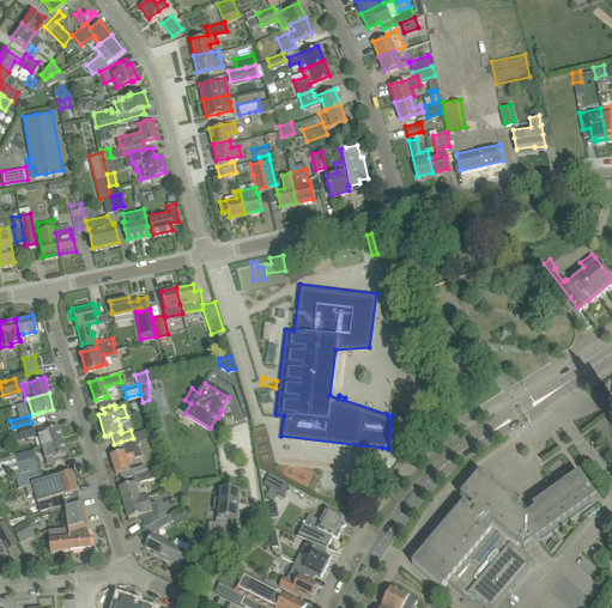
[(41,444),(61,438),(58,424),(53,425),(52,421),(44,424),(36,426),(41,444)]
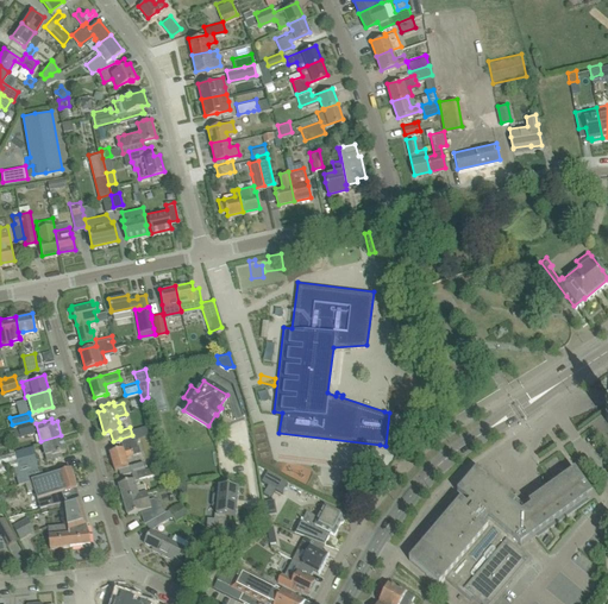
[(20,434),(35,431),(31,420),(12,425),(13,431),(19,429),(20,434)]
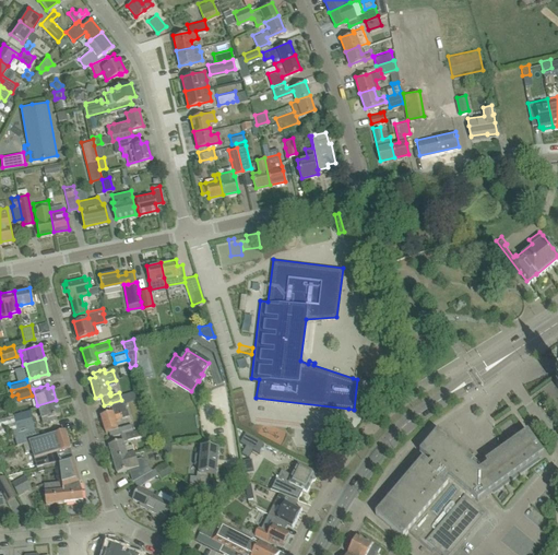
[(126,390),(119,392),(121,400),(122,400),(128,398),(126,390)]
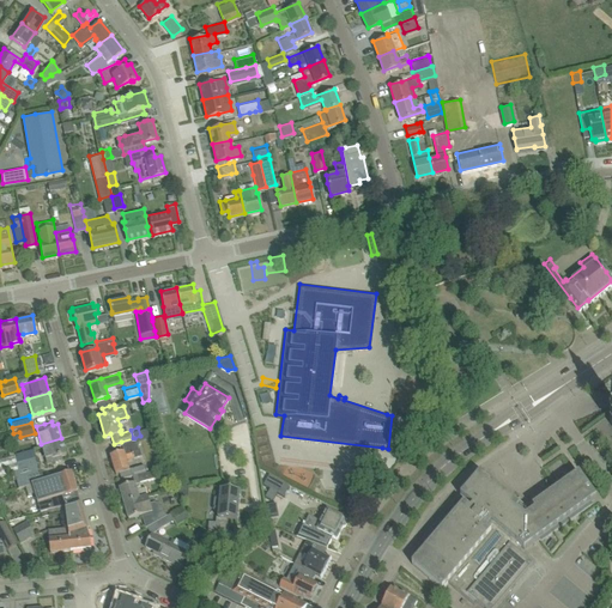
[(66,451),(61,438),(41,444),(46,461),(61,456),(61,453),(66,451)]
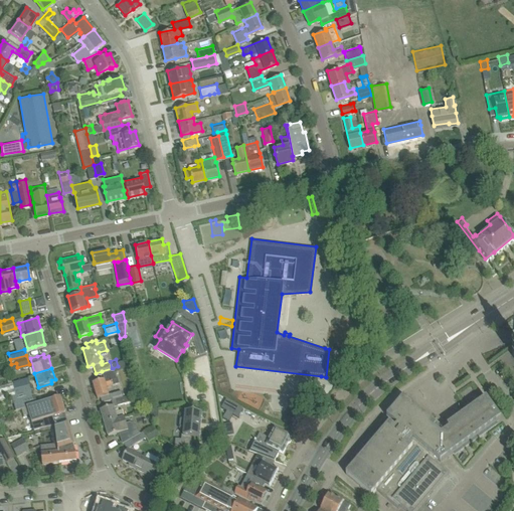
[(113,396),(113,397),(122,394),(120,388),(108,391),(106,384),(118,380),(117,374),(115,374),(113,368),(112,368),(102,371),(104,377),(92,380),(97,395),(100,395),(102,400),(113,396)]
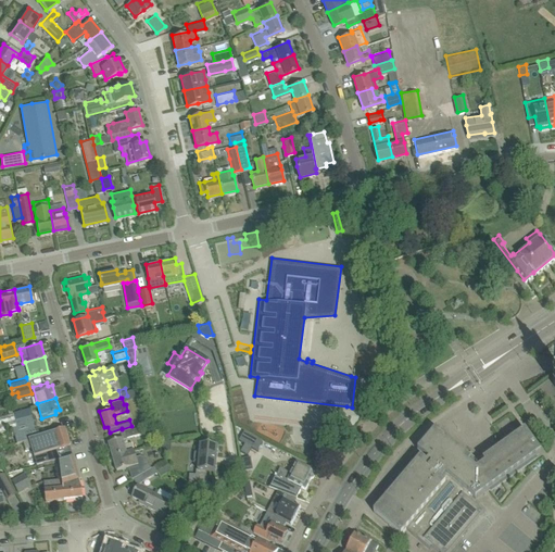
[(29,405),(12,410),(12,411),(0,414),(0,429),(12,426),(14,434),(36,428),(35,426),(36,426),(36,425),(35,425),(29,405)]
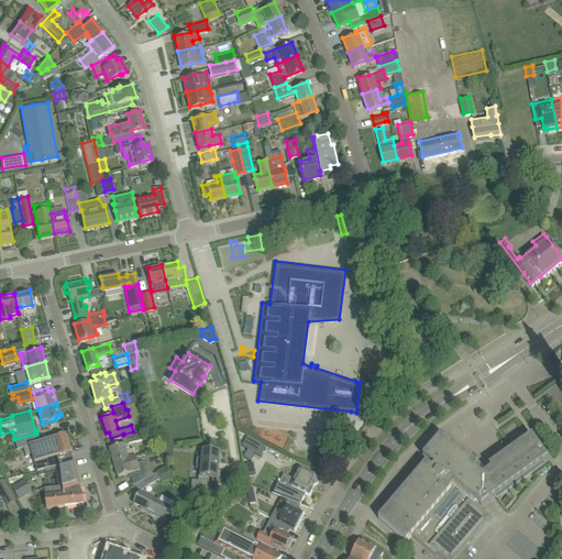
[(128,440),(144,436),(142,429),(133,433),(133,431),(123,435),(125,441),(109,446),(113,460),(134,453),(132,445),(129,446),(128,440)]
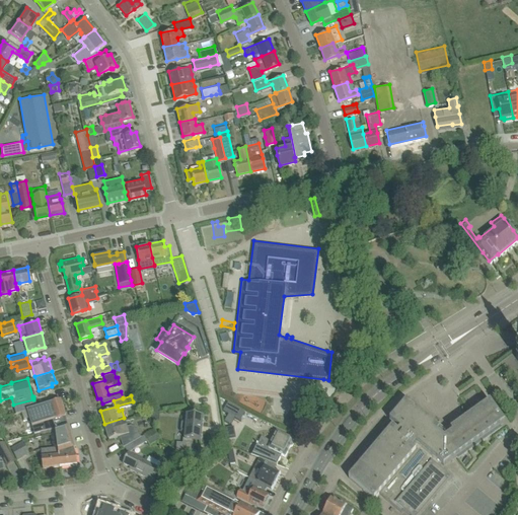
[(382,424),(347,465),(348,465),(352,468),(348,474),(373,496),(378,491),(400,510),(401,509),(400,509),(402,507),(411,514),(415,514),(450,474),(437,463),(440,460),(442,462),(443,462),(452,455),(489,429),(504,419),(489,397),(485,400),(484,398),(484,397),(470,407),(472,410),(443,430),(417,407),(419,405),(409,396),(409,397),(400,407),(398,405),(390,415),(386,419),(387,421),(383,426),(382,425),(382,424)]
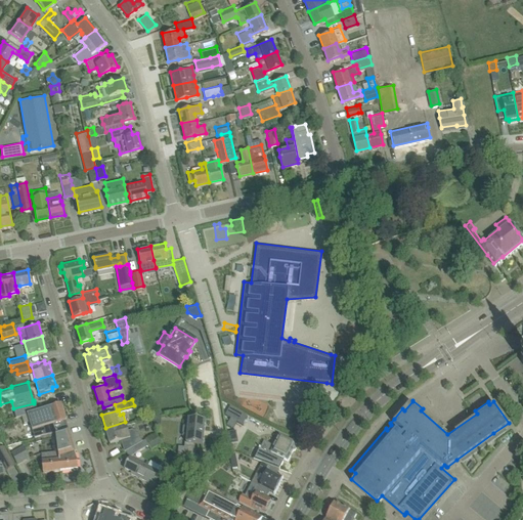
[(50,404),(36,408),(27,412),(29,419),(33,433),(33,435),(34,435),(39,434),(40,433),(44,432),(54,430),(68,426),(60,401),(50,404)]
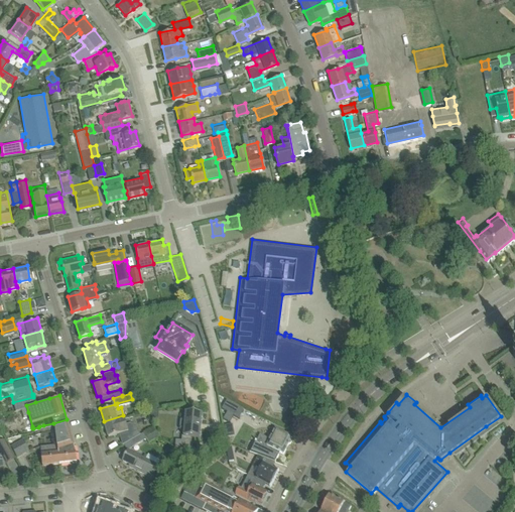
[(26,405),(35,402),(34,402),(33,397),(13,402),(15,408),(21,406),(26,405)]
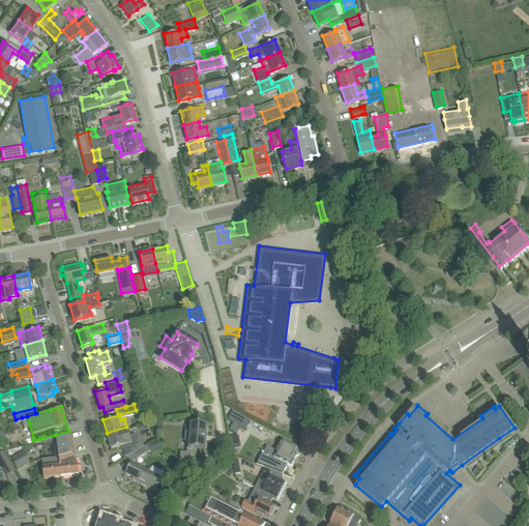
[(232,408),(227,416),(233,420),(229,427),(234,431),(238,424),(244,427),(248,418),(232,408)]
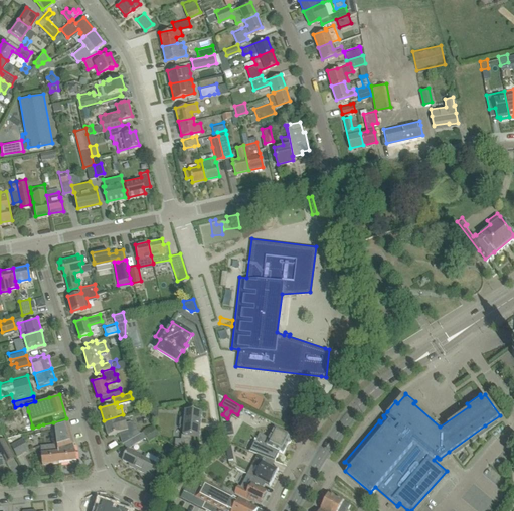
[(173,447),(189,448),(190,438),(189,438),(190,434),(198,435),(200,410),(184,409),(184,416),(179,415),(178,426),(182,426),(182,432),(180,432),(180,437),(174,436),(173,447)]
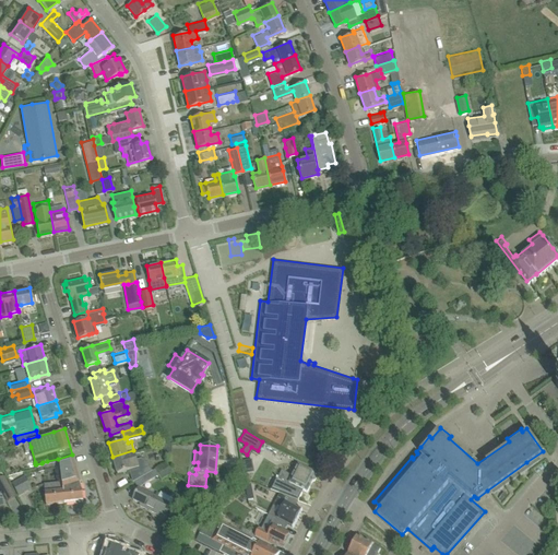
[(133,450),(113,457),(117,471),(127,468),(128,468),(132,479),(151,468),(145,458),(141,456),(135,458),(133,450)]
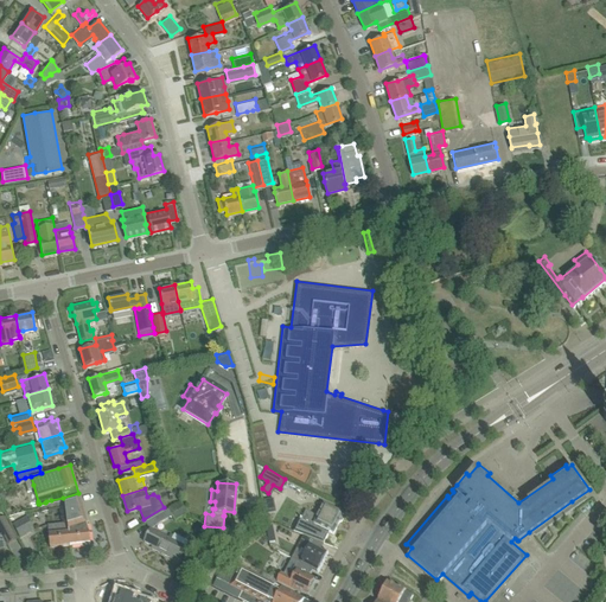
[(63,498),(67,519),(85,517),(78,493),(63,498)]
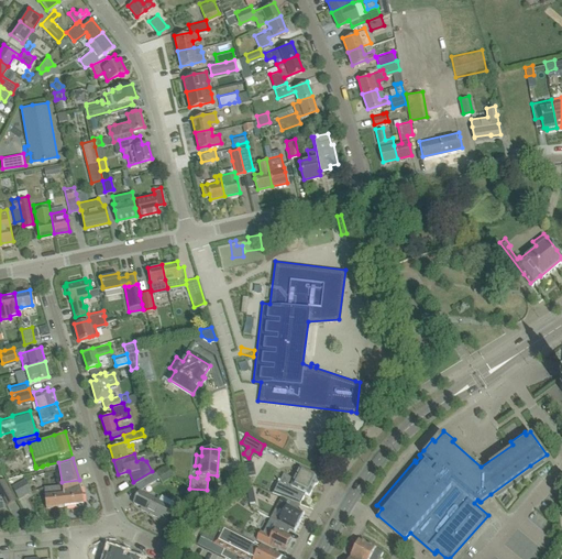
[(252,460),(244,462),(246,472),(254,471),(252,460)]
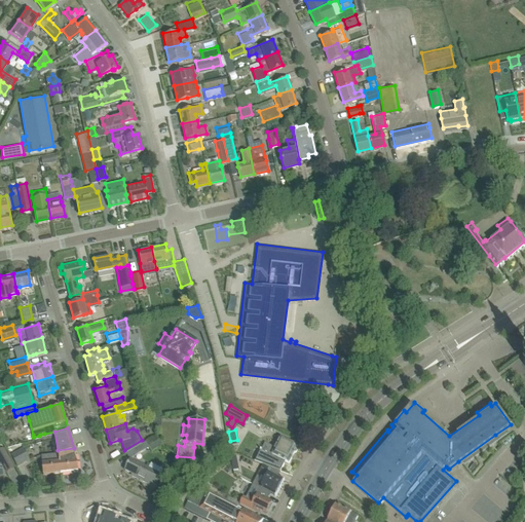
[(296,443),(287,438),(279,435),(275,442),(272,441),(271,443),(263,439),(262,442),(259,448),(258,448),(254,457),(261,460),(278,468),(279,468),(283,460),(282,459),(283,457),(288,459),(296,443)]
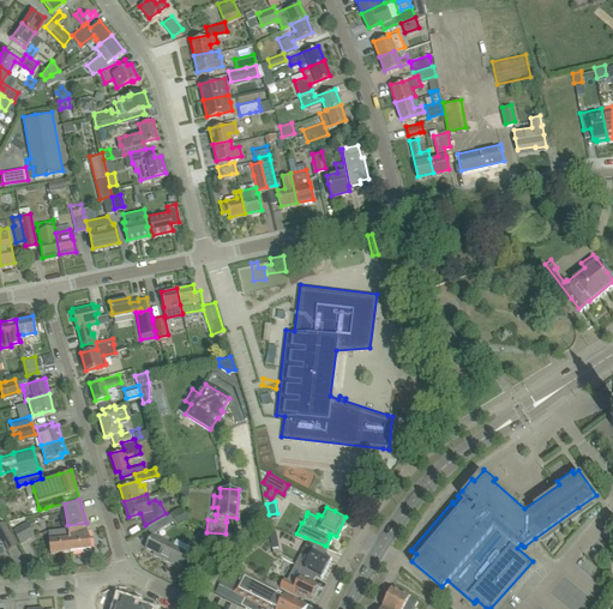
[(182,511),(173,516),(174,518),(176,523),(188,516),(185,510),(182,511)]
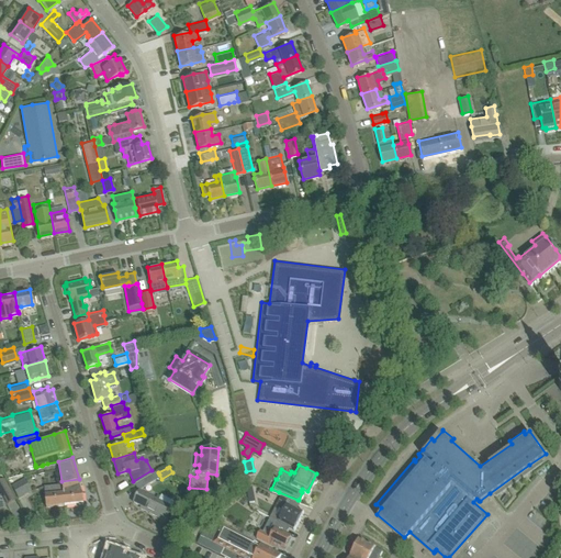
[(158,472),(155,468),(152,470),(133,481),(133,482),(134,481),(138,488),(147,482),(159,475),(158,472)]
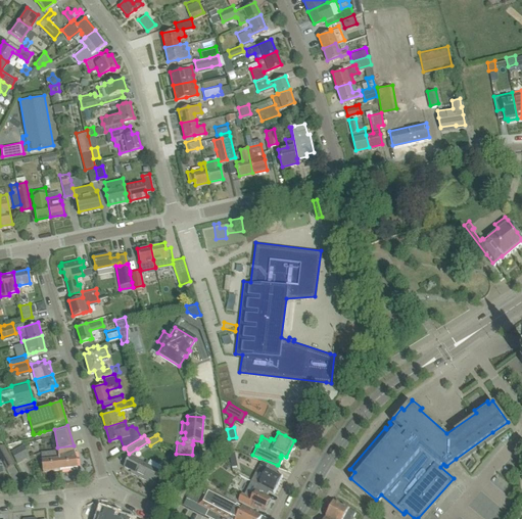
[(3,442),(0,443),(0,454),(6,466),(14,462),(7,451),(3,442)]
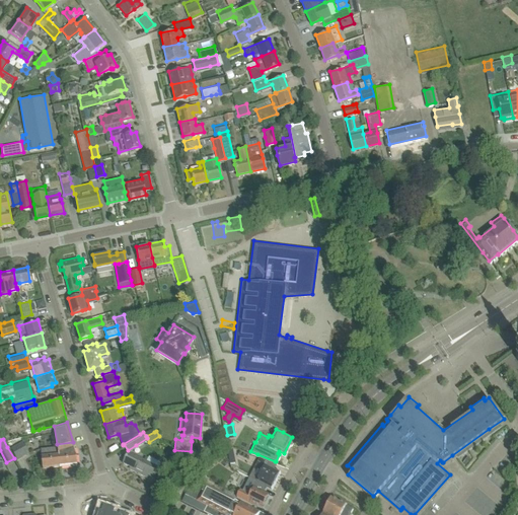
[(16,456),(28,450),(22,439),(10,446),(16,456)]
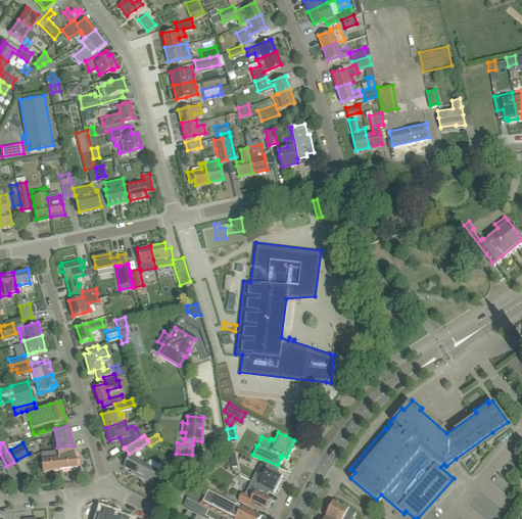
[(74,445),(57,447),(59,467),(77,465),(76,455),(74,445)]
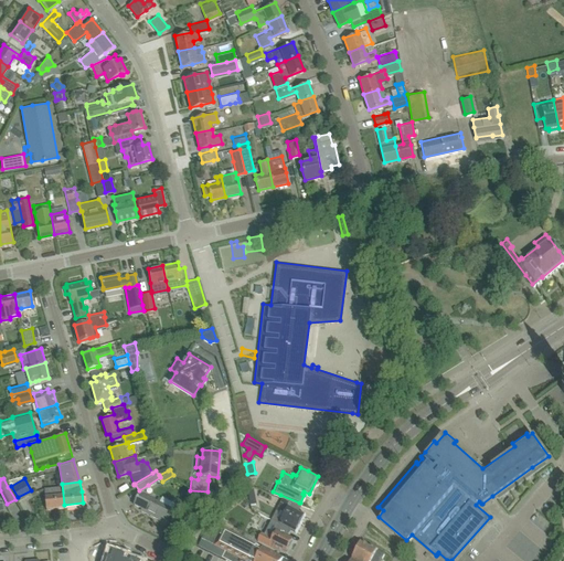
[(43,486),(44,491),(45,507),(64,505),(62,484),(43,486)]
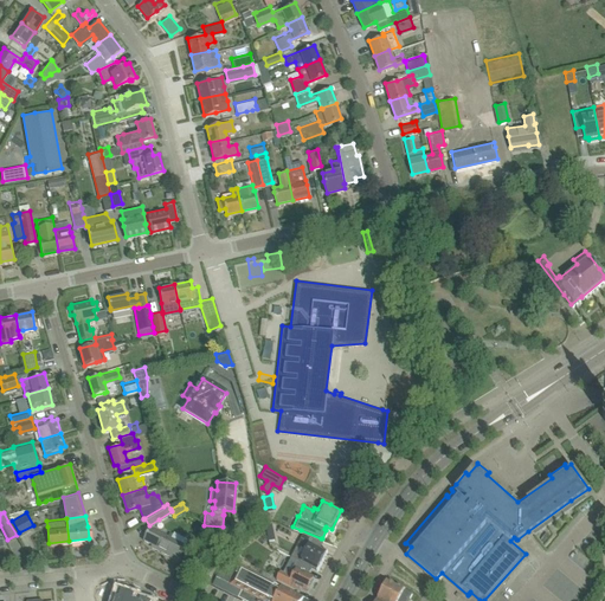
[(149,525),(142,537),(160,547),(160,549),(178,557),(181,550),(182,551),(184,549),(182,549),(185,544),(169,536),(149,525)]
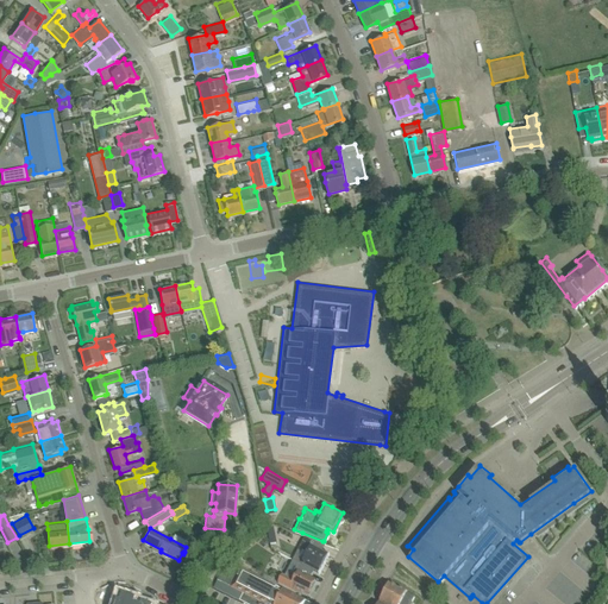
[(302,533),(298,541),(307,546),(300,560),(306,564),(311,566),(317,570),(318,571),(327,552),(326,551),(326,552),(319,548),(323,541),(302,533)]
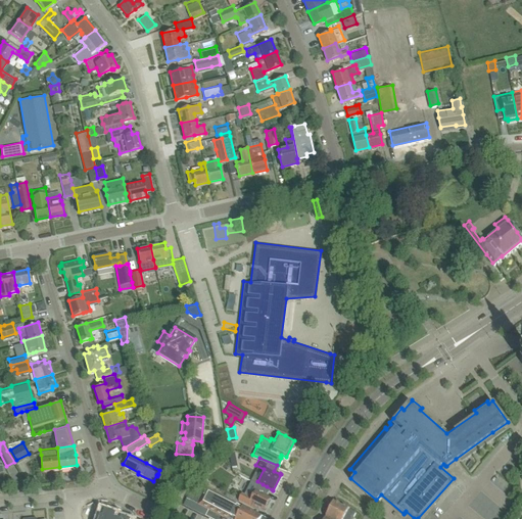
[(186,494),(185,497),(197,503),(207,508),(204,513),(215,518),(264,518),(266,517),(266,516),(265,516),(235,501),(229,498),(205,485),(205,486),(192,489),(189,487),(186,494)]
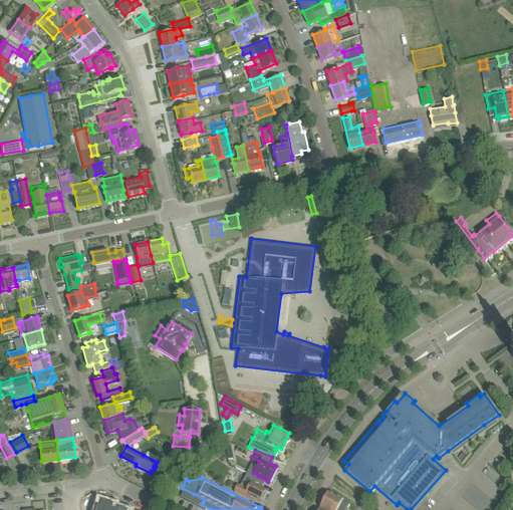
[(250,480),(246,487),(237,482),(232,480),(229,485),(227,484),(225,489),(231,492),(233,489),(252,498),(253,496),(259,499),(265,488),(250,480)]
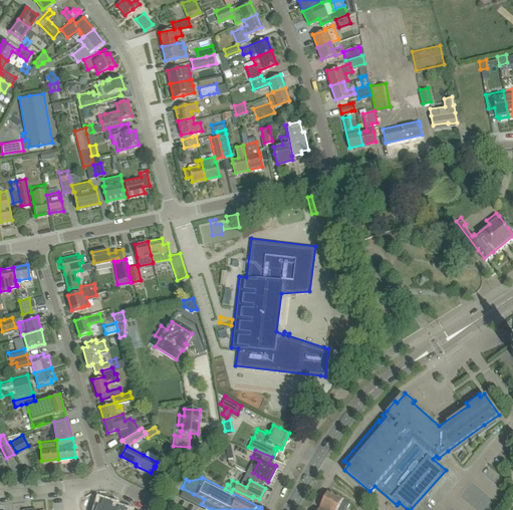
[(342,507),(346,500),(327,490),(326,491),(324,491),(323,494),(324,495),(318,506),(324,509),(334,509),(338,504),(342,507)]
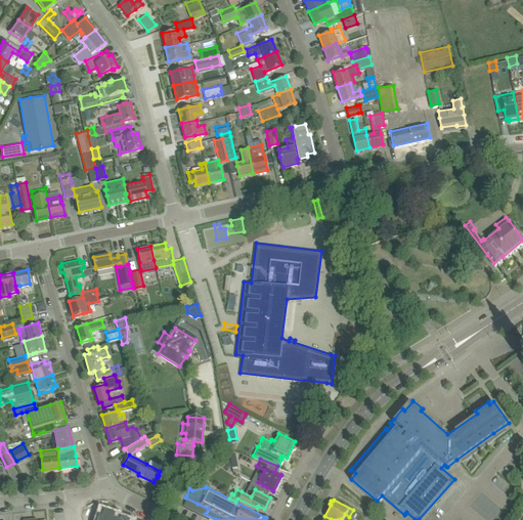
[(127,519),(121,518),(120,519),(116,519),(115,519),(116,515),(104,511),(103,511),(101,517),(99,516),(98,517),(97,519),(127,519)]
